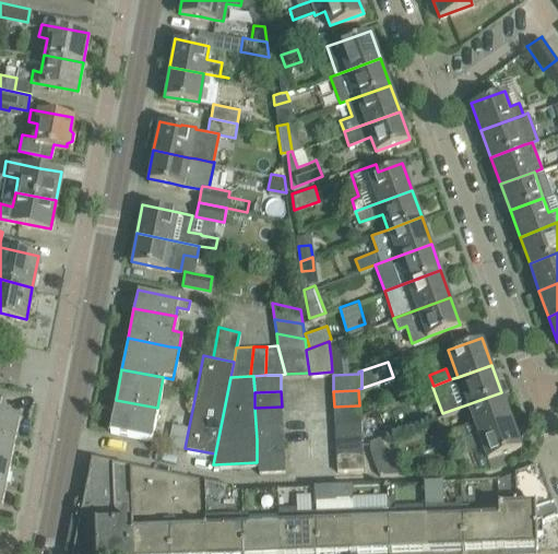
[(501,392),(467,404),(473,419),(429,434),(434,446),(463,436),(511,419),(501,392)]
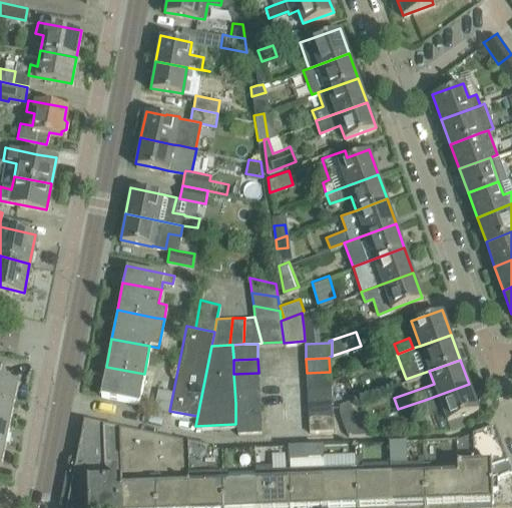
[(0,397),(13,401),(17,380),(0,376),(0,363),(0,397)]
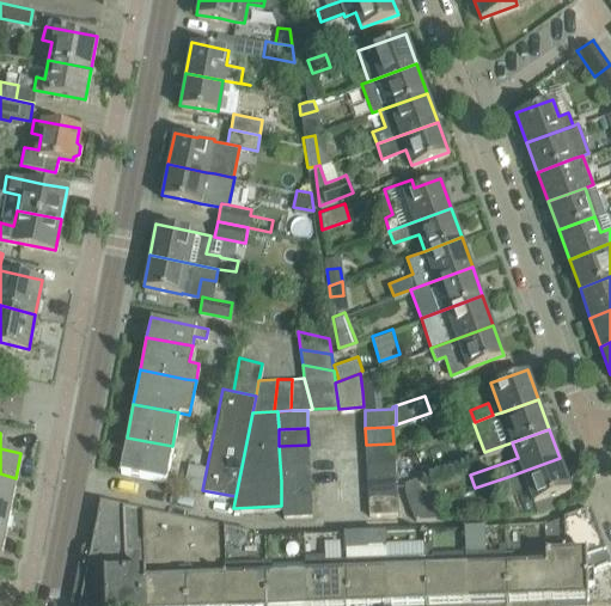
[(172,446),(127,438),(120,470),(165,479),(172,446)]
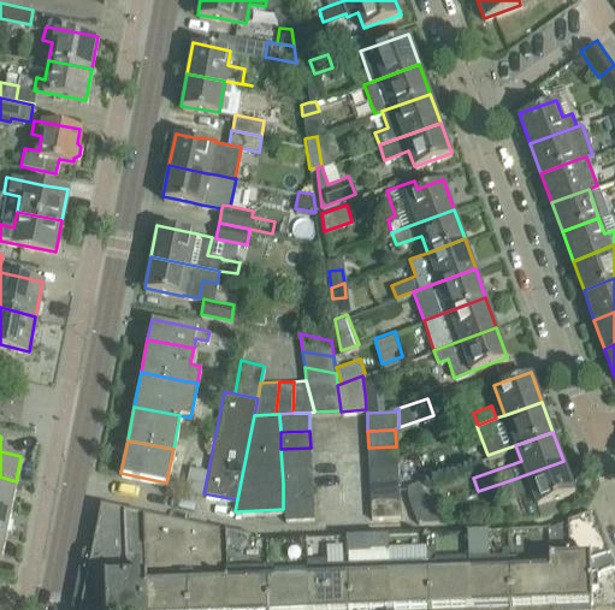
[(370,465),(396,463),(396,446),(368,448),(370,465)]
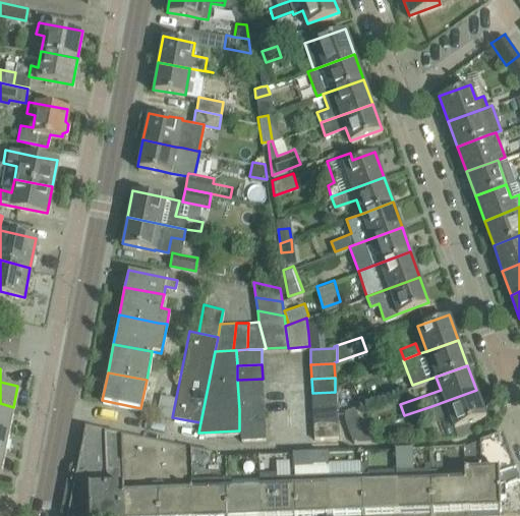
[(238,394),(264,393),(263,379),(237,380),(238,394)]
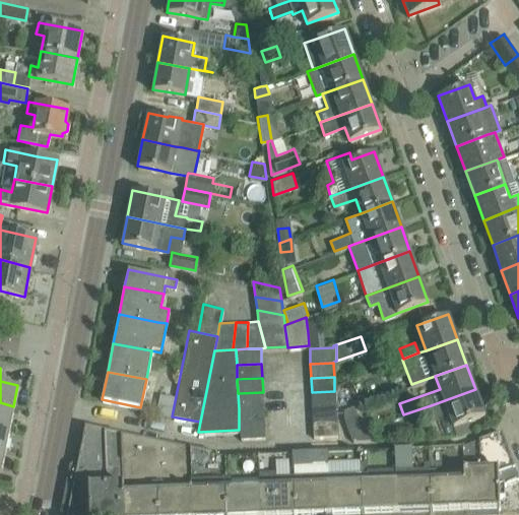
[(472,430),(468,421),(484,414),(475,389),(431,405),(435,419),(449,413),(453,426),(456,436),(472,430)]
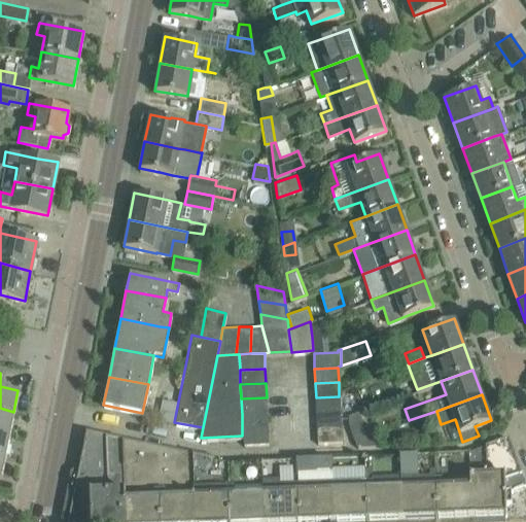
[(316,412),(340,411),(339,396),(316,397),(316,412)]
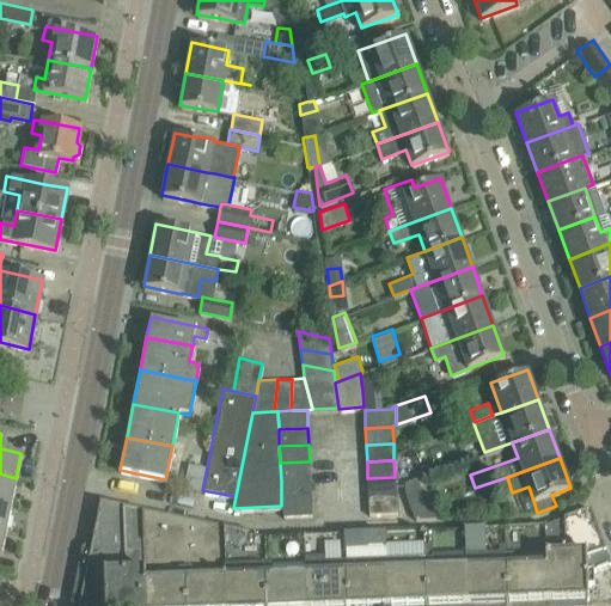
[(281,481),(310,479),(310,461),(280,463),(281,481)]
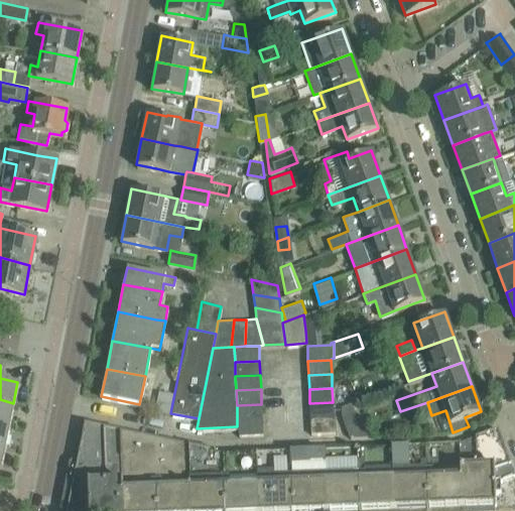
[(0,420),(9,423),(13,403),(0,399),(0,420)]
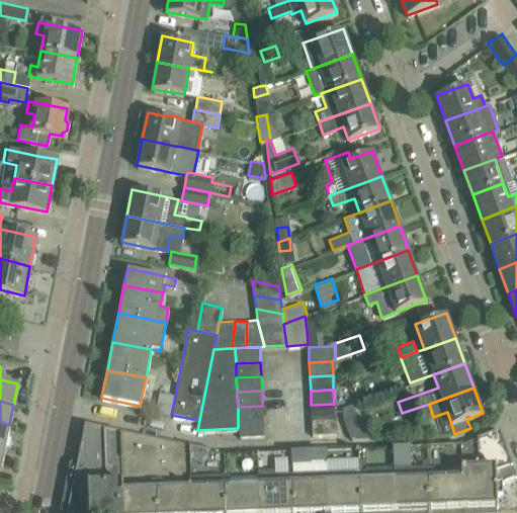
[(349,433),(372,424),(367,410),(360,412),(356,402),(342,407),(342,412),(343,418),(349,433)]
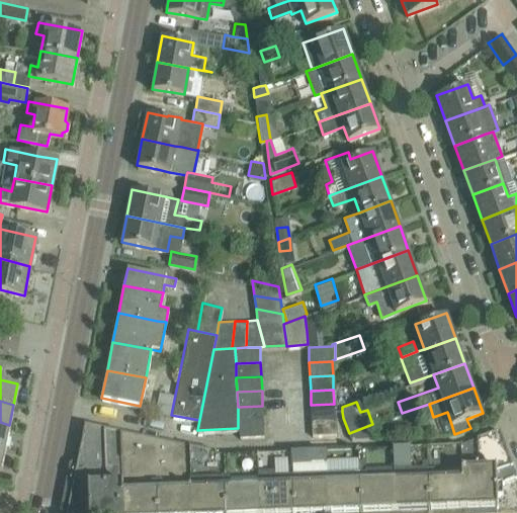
[(312,419),(335,418),(334,404),(311,405),(312,419)]
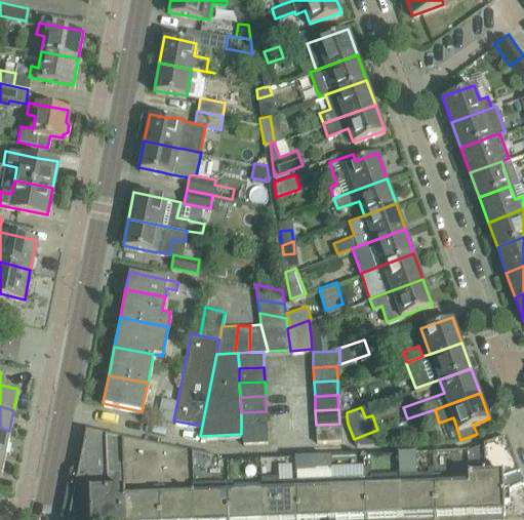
[(241,427),(267,426),(266,411),(241,412),(241,427)]
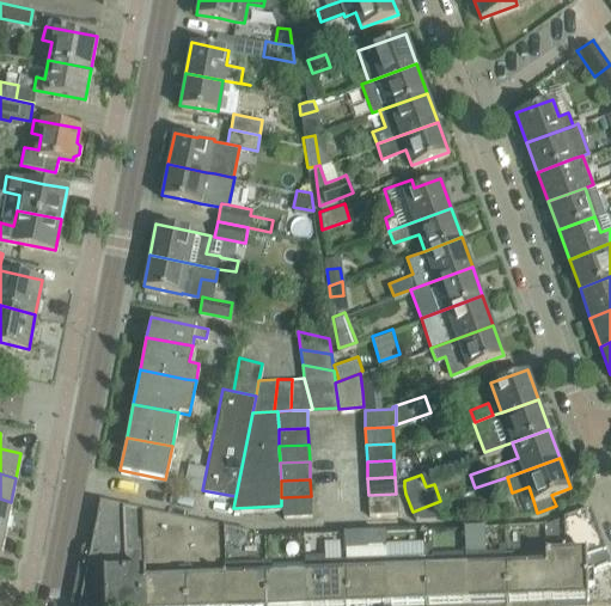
[(396,494),(368,495),(368,512),(396,510),(396,494)]
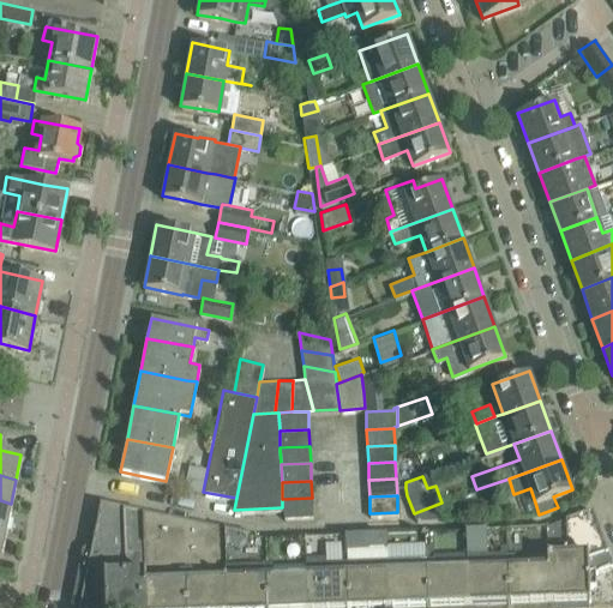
[(282,499),(282,507),(283,517),(313,516),(312,498),(282,499)]
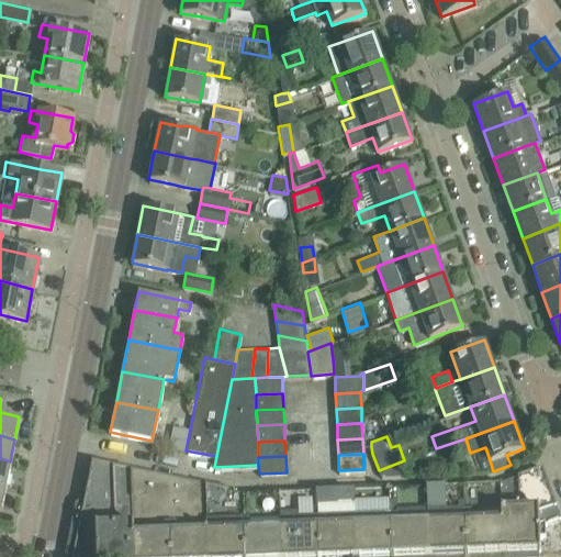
[(0,481),(6,483),(10,461),(0,458),(0,481)]
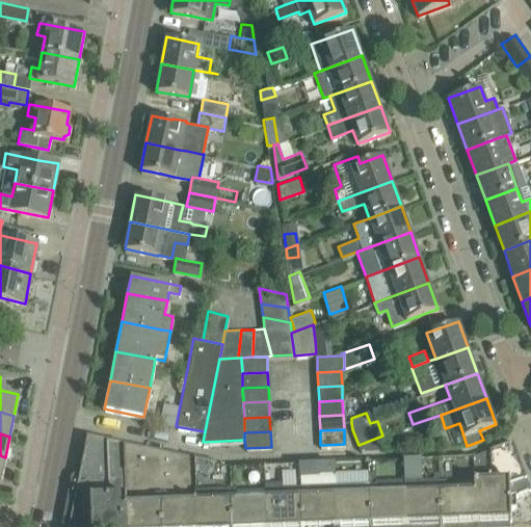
[(122,441),(107,438),(86,433),(79,471),(68,526),(69,526),(125,526),(125,518),(128,518),(128,507),(122,507),(121,498),(126,498),(122,441)]
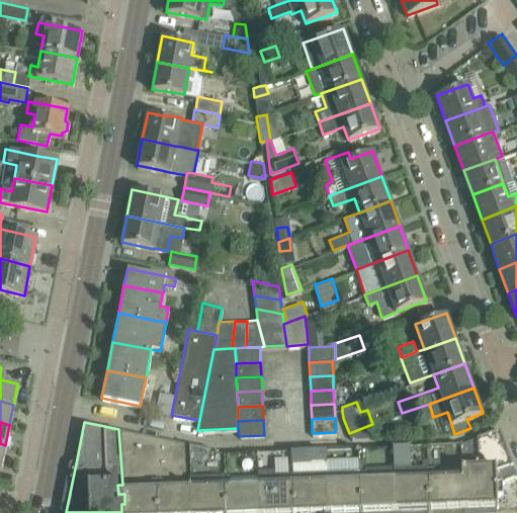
[(349,433),(351,438),(376,436),(372,424),(349,433)]
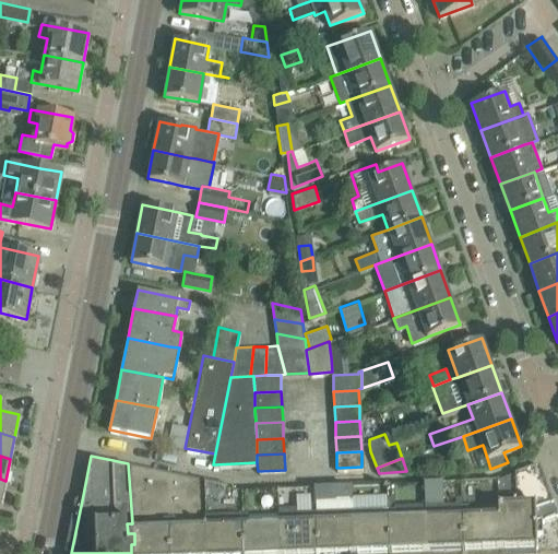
[(131,553),(204,553),(205,541),(202,542),(201,531),(209,531),(209,520),(205,520),(204,479),(128,463),(132,523),(127,523),(128,533),(134,533),(134,544),(131,544),(131,553)]
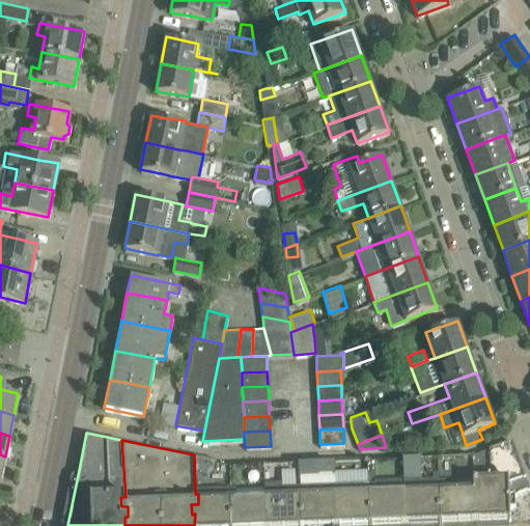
[(473,483),(469,483),(469,493),(476,493),(476,503),(473,503),(474,521),(510,519),(509,518),(509,505),(514,505),(514,493),(529,487),(529,482),(511,440),(472,454),(473,483)]
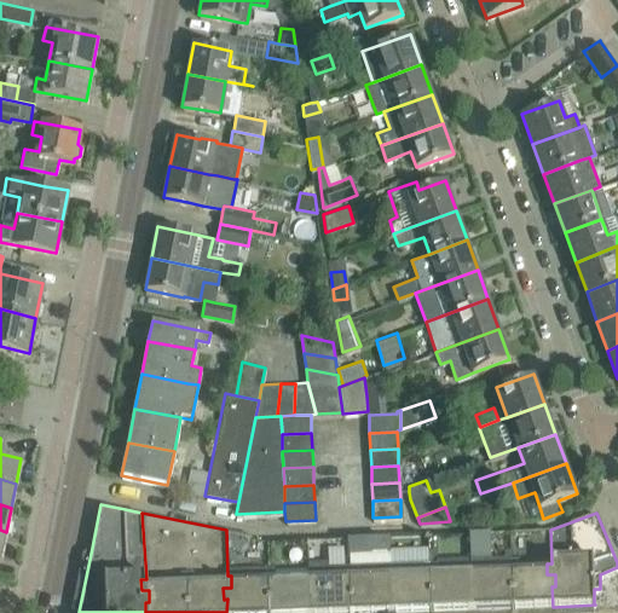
[(226,612),(269,612),(266,544),(256,544),(258,536),(226,530),(227,576),(231,576),(231,588),(223,588),(224,600),(227,599),(226,612)]
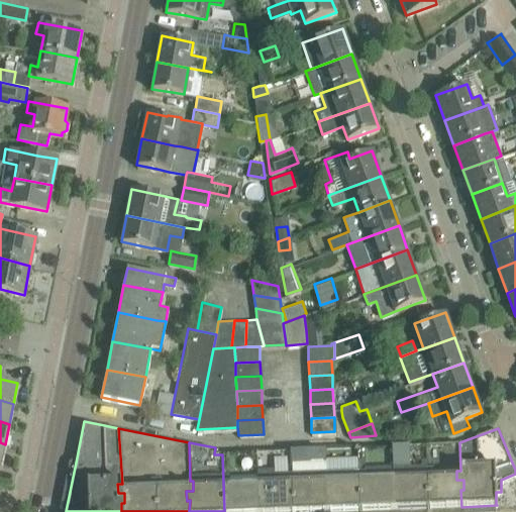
[(463,480),(456,480),(456,471),(460,471),(459,442),(450,445),(392,447),(393,473),(390,473),(390,483),(396,483),(397,492),(394,493),(394,509),(461,507),(460,490),(463,490),(463,480)]
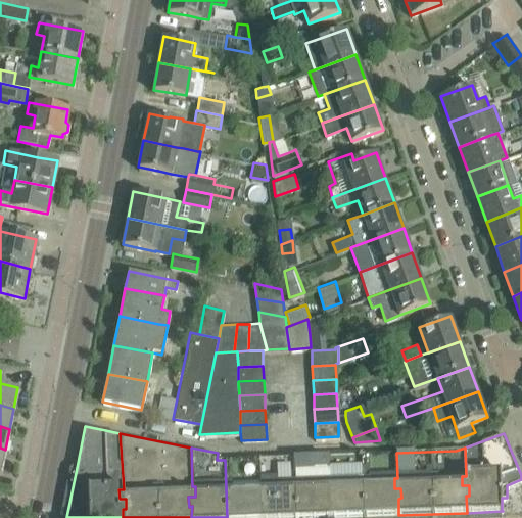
[(394,478),(397,478),(396,453),(361,455),(364,517),(398,515),(398,499),(401,498),(400,488),(394,488),(394,478)]
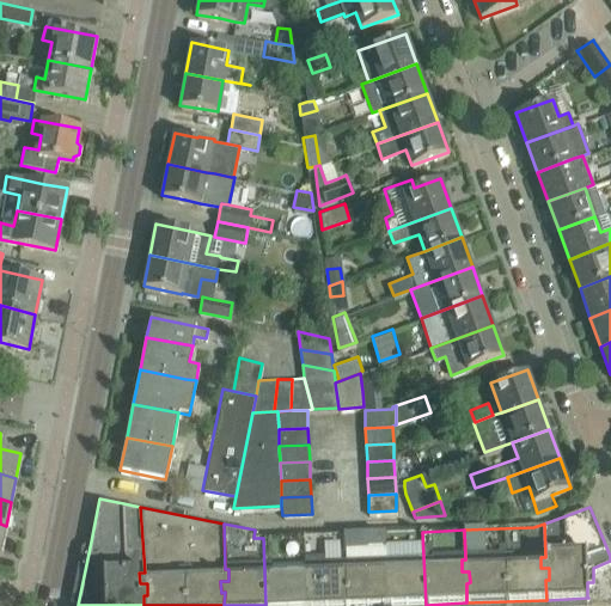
[(397,562),(397,532),(343,534),(346,605),(385,605),(385,586),(390,586),(390,574),(382,575),(380,563),(397,562)]
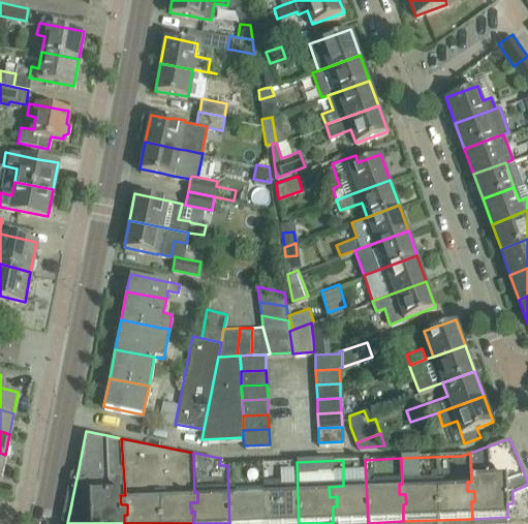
[(365,460),(343,460),(343,486),(329,487),(330,497),(337,496),(337,506),(333,506),(333,523),(335,523),(368,523),(365,460)]
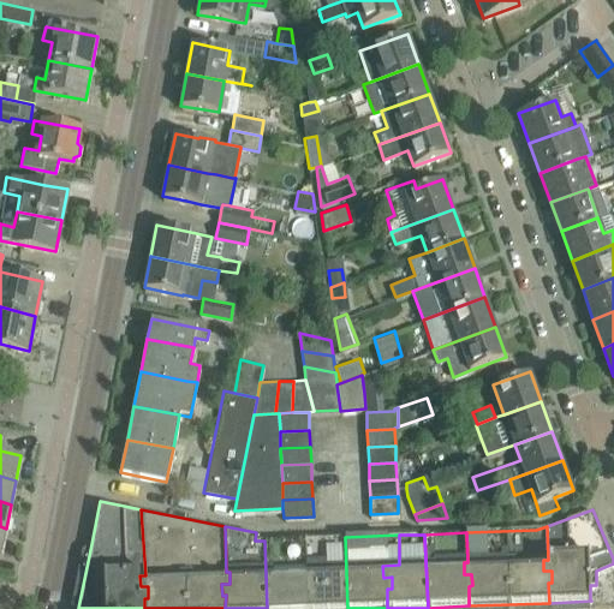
[(307,608),(347,608),(345,537),(304,539),(305,568),(309,568),(310,580),(302,580),(302,592),(307,592),(307,608)]
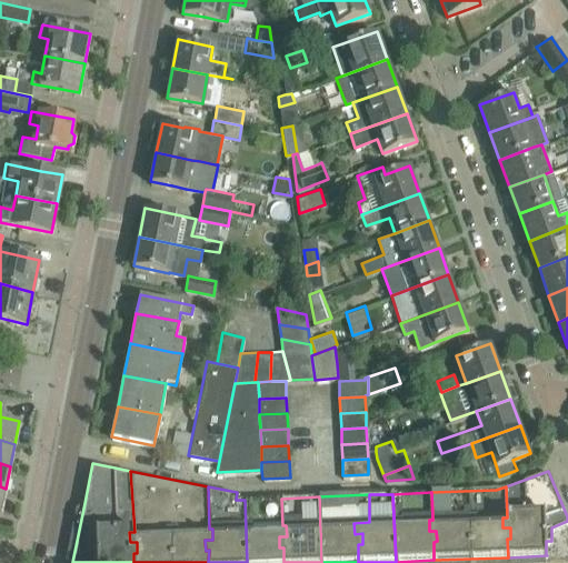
[(245,500),(247,562),(284,562),(284,548),(279,548),(279,536),(287,536),(286,525),(282,525),(281,499),(245,500)]
